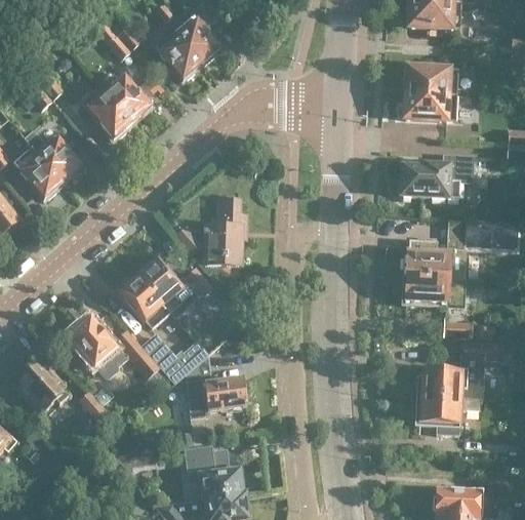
[(192,16),(174,32),(201,63),(209,55),(211,57),(218,50),(216,49),(219,46),(203,28),(218,15),(206,0),(204,0),(189,13),(192,16)]
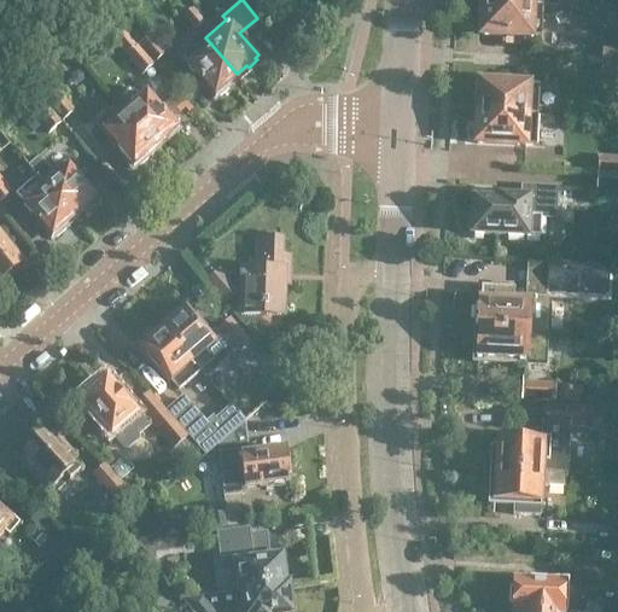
[(541,33),(542,3),(485,0),(484,10),(482,10),(482,12),(478,15),(478,25),(481,27),(481,30),(541,33)]
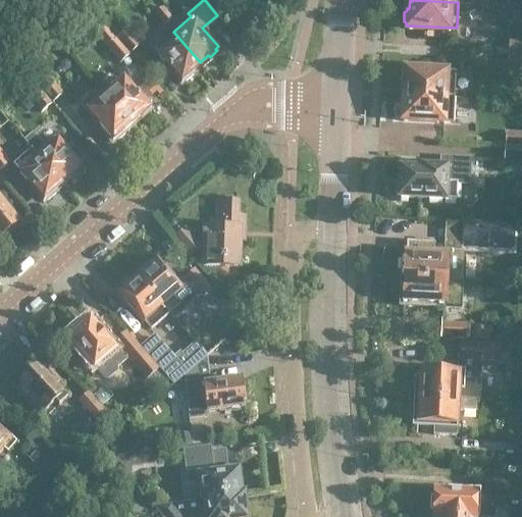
[(170,14),(161,4),(154,10),(163,20),(170,14)]
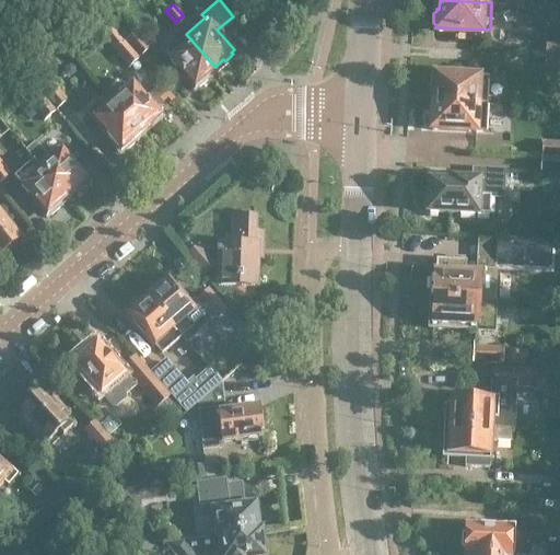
[(114,25),(103,34),(114,47),(128,64),(139,54),(125,37),(118,30),(114,25)]
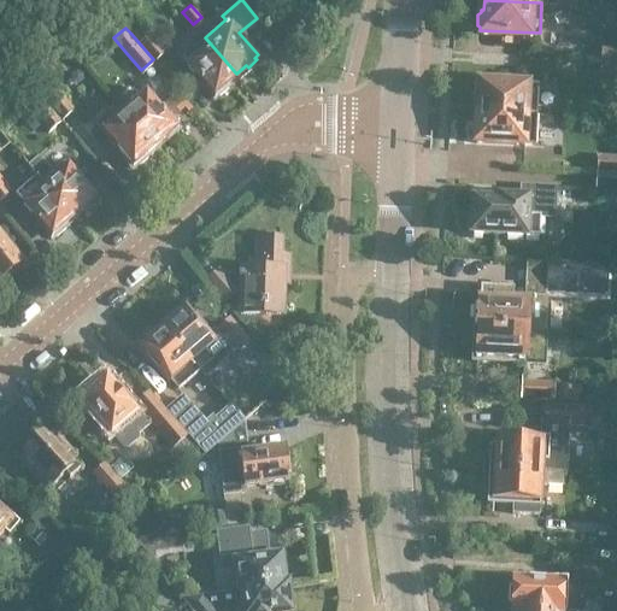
[(150,30),(137,41),(153,59),(165,48),(150,30)]
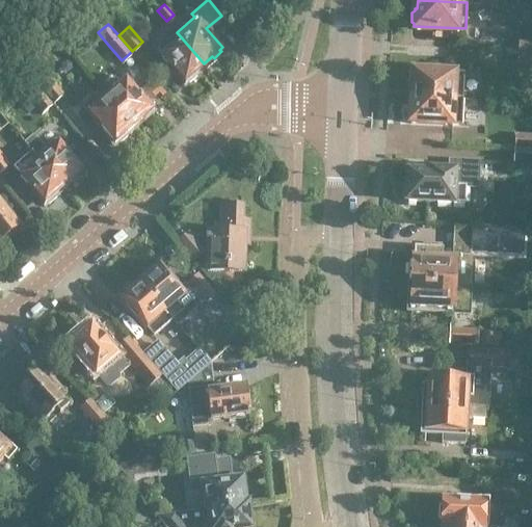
[(194,72),(204,63),(177,32),(168,38),(163,32),(151,42),(157,49),(184,80),(187,78),(188,80),(195,73),(194,72)]
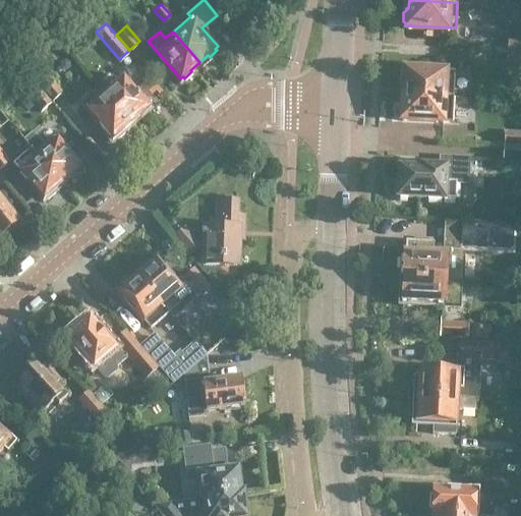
[(520,37),(507,37),(507,50),(520,50),(520,37)]
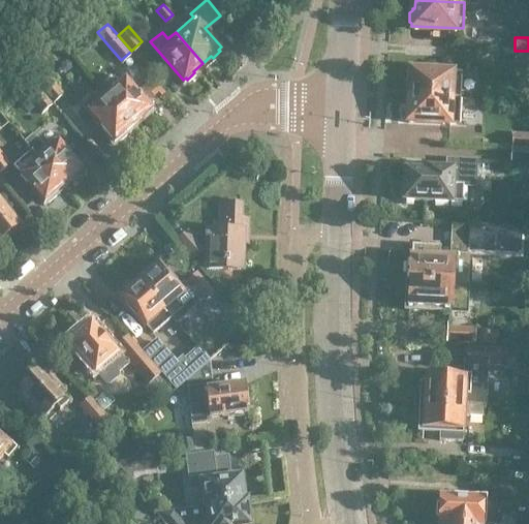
[(528,64),(528,51),(515,51),(514,64),(528,64)]
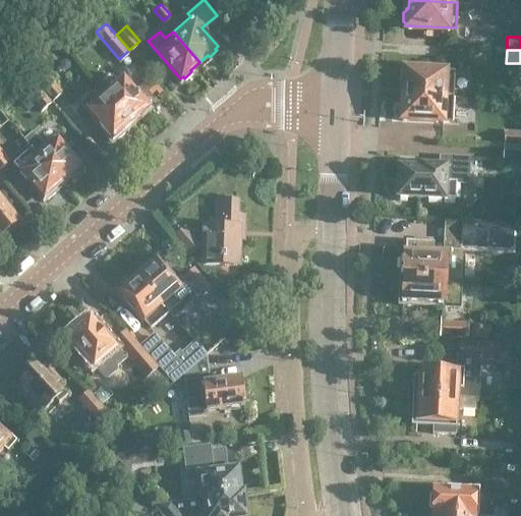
[(405,83),(404,92),(453,94),(454,68),(403,66),(403,68),(400,69),(400,78),(402,80),(402,83),(405,83)]
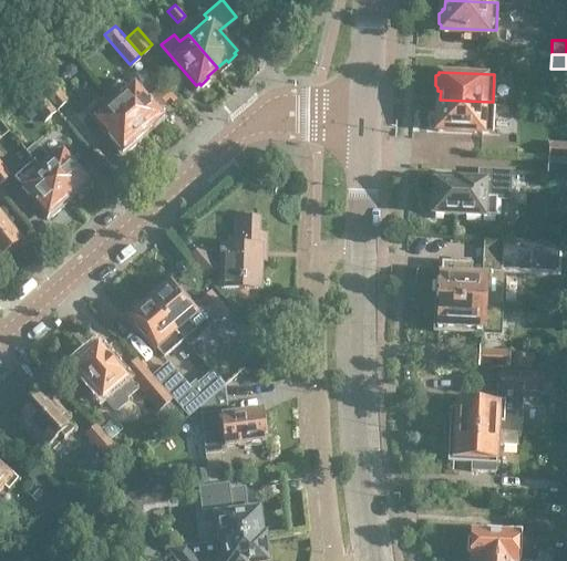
[(50,78),(38,87),(55,107),(68,97),(50,78)]
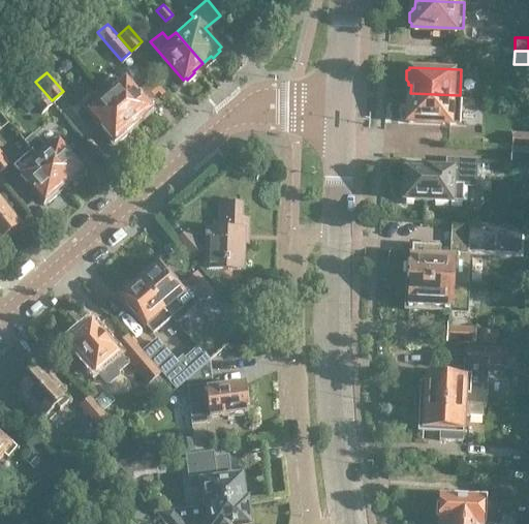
[(125,75),(105,92),(132,123),(142,116),(144,117),(150,111),(149,109),(152,106),(125,75)]
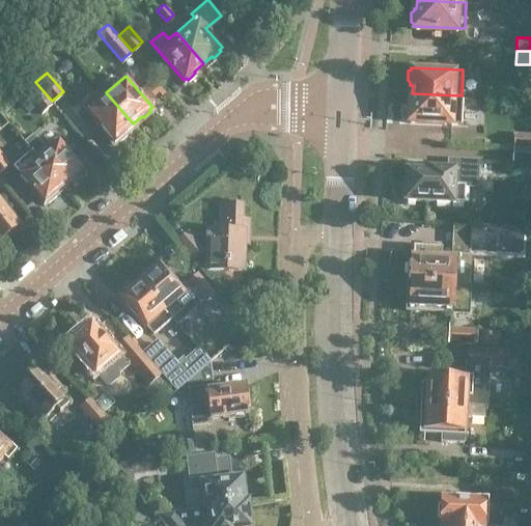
[(40,111),(52,101),(35,82),(24,92),(40,111)]
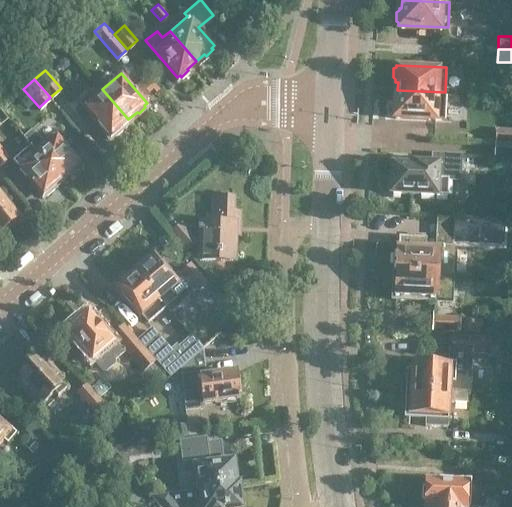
[(120,126),(128,119),(102,89),(96,95),(91,89),(79,99),(84,105),(110,135),(112,133),(114,134),(120,129),(120,126)]
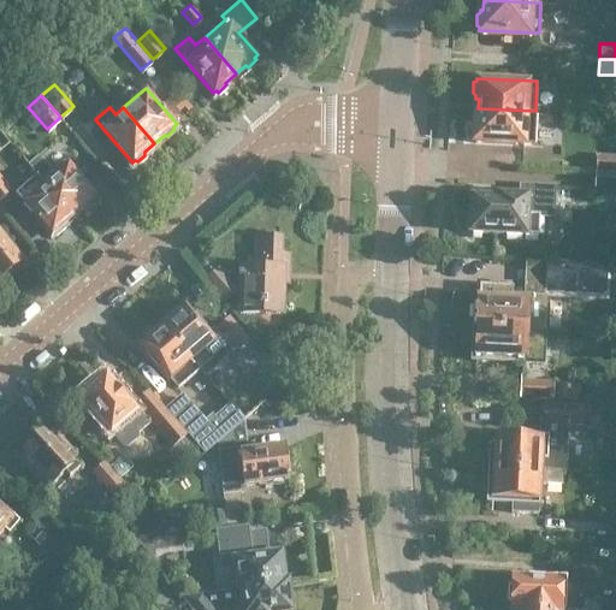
[(534,141),(535,111),(478,108),(478,118),(475,118),(474,122),(472,123),(471,134),(474,136),(474,138),(534,141)]
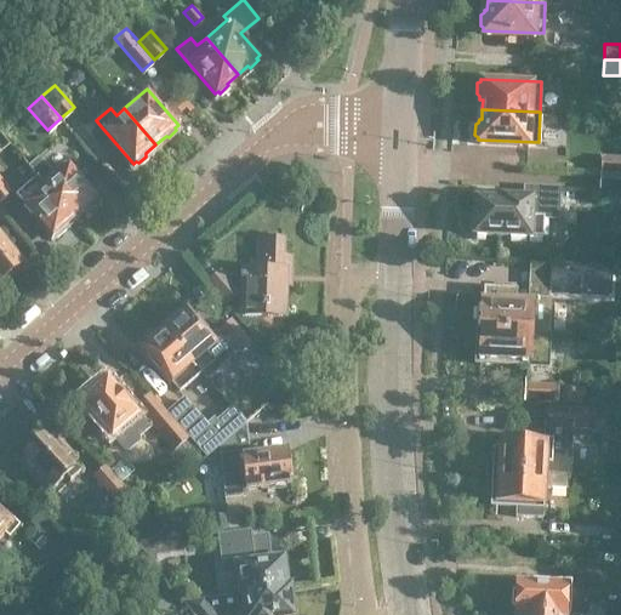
[(620,154),(600,153),(599,170),(620,170),(620,154)]
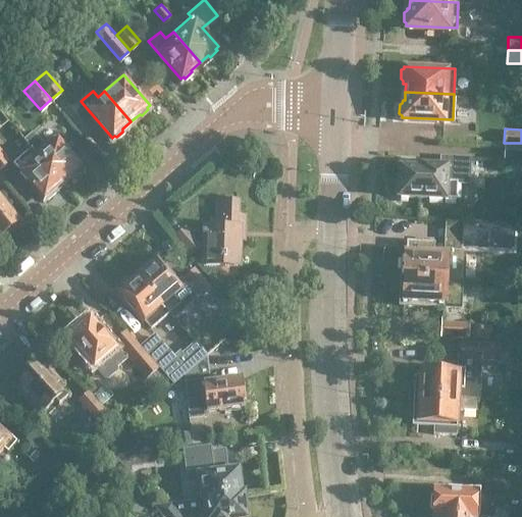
[(23,137),(30,144),(62,181),(70,173),(72,174),(80,168),(79,166),(81,164),(54,134),(44,143),(32,130),(23,137)]
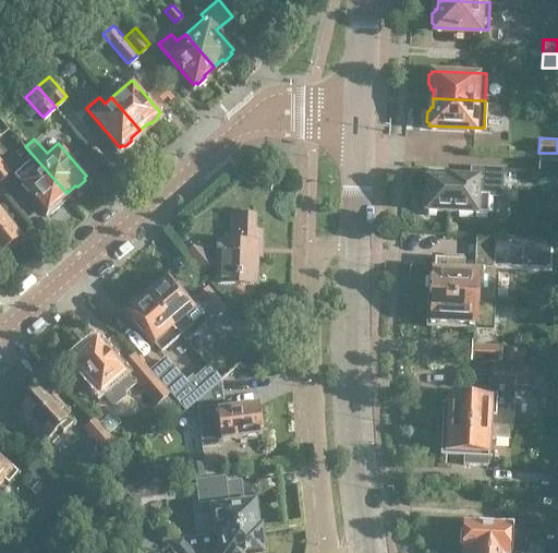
[(557,153),(538,153),(538,167),(557,167),(557,153)]
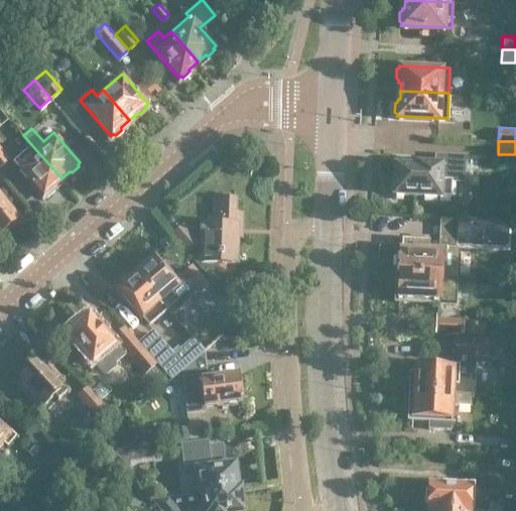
[(52,186),(61,178),(29,142),(22,147),(28,154),(16,164),(42,195),(45,193),(46,195),(53,187),(52,186)]
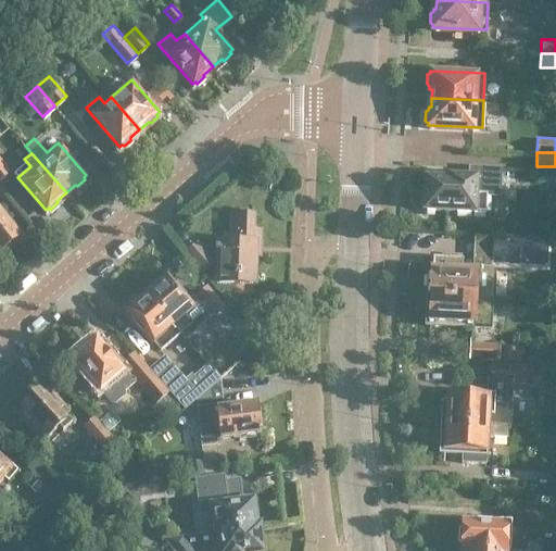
[(422,190),(421,202),(425,204),(424,207),(485,210),(487,189),(494,190),(498,190),(500,163),(469,162),(468,173),(451,172),(451,170),(437,168),(437,176),(426,176),(425,189),(422,190)]
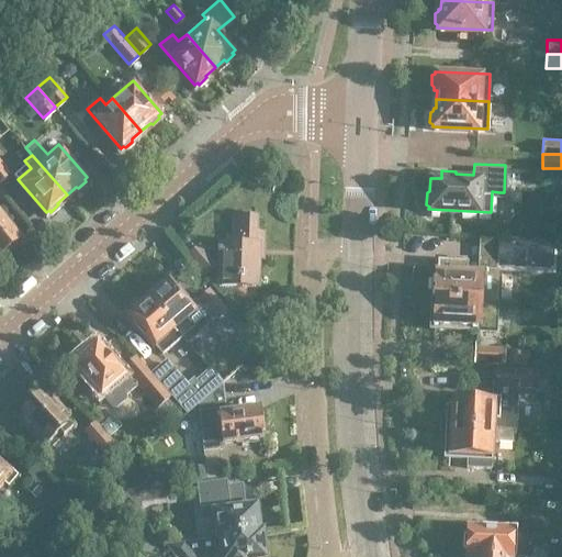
[(0,212),(0,252),(3,249),(4,252),(17,242),(14,241),(20,237),(4,218),(0,212)]
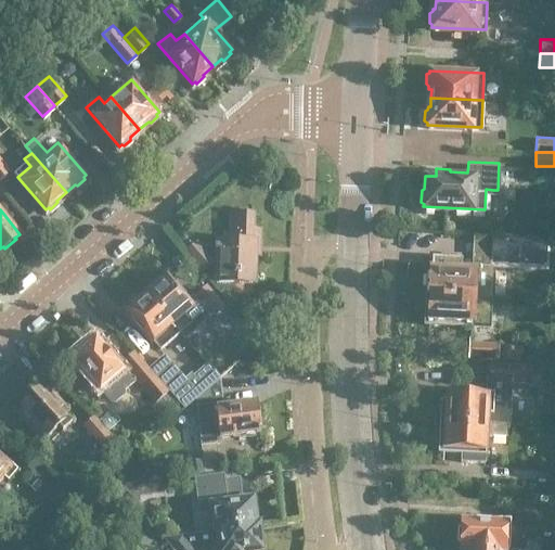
[(216,271),(232,271),(254,272),(254,250),(250,248),(252,240),(258,240),(259,227),(252,227),(253,210),(231,210),(230,238),(217,238),(217,243),(198,243),(196,240),(185,248),(202,268),(213,259),(217,259),(216,271)]
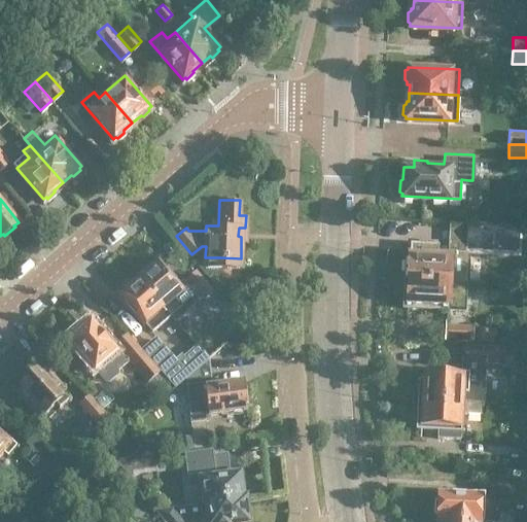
[(449,219),(448,241),(465,242),(467,242),(477,243),(478,220),(449,219)]
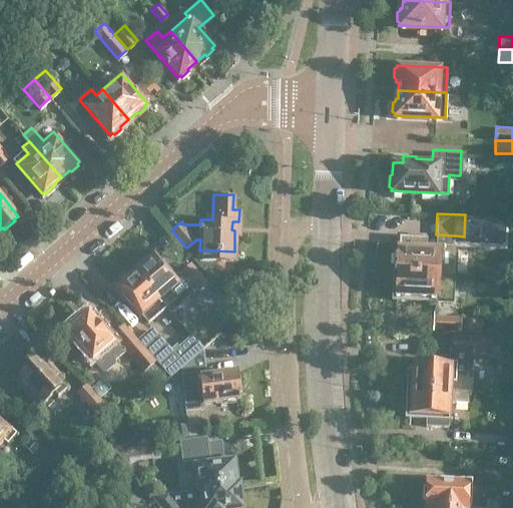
[(395,251),(394,262),(398,264),(397,269),(452,272),(453,235),(436,234),(436,242),(426,242),(427,235),(399,234),(398,249),(395,251)]
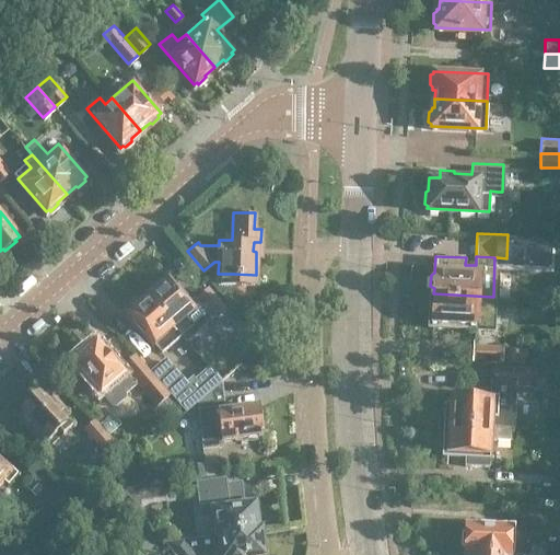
[(159,280),(146,291),(181,333),(184,336),(209,313),(191,293),(186,299),(185,297),(186,297),(175,284),(174,285),(167,277),(161,282),(159,280)]
